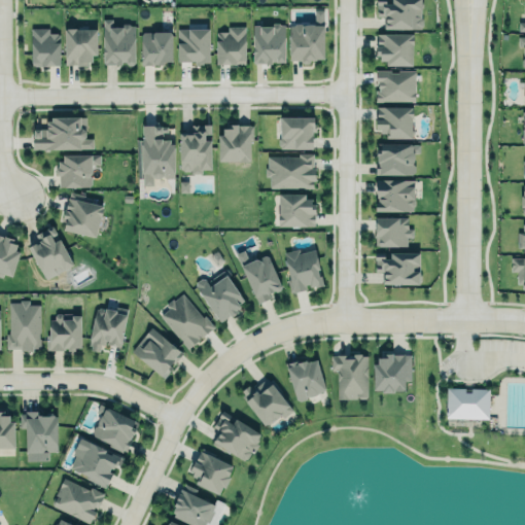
[(422,31),(422,0),(378,0),(378,19),(387,19),(386,31),(422,31)]
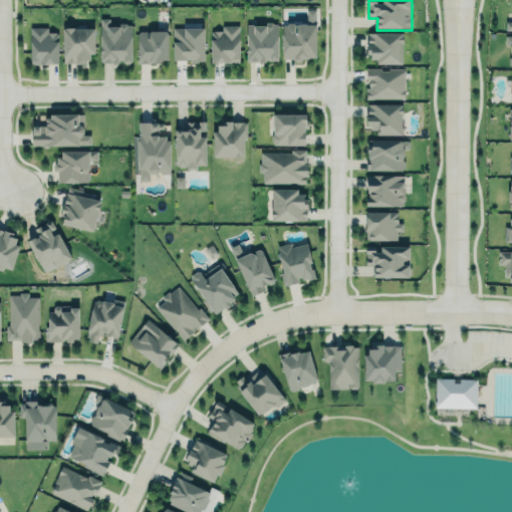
[(100,18),(111,18),(110,24),(119,25),(119,23),(128,23),(128,25),(133,25),(132,61),(125,61),(124,58),(119,59),(119,61),(114,61),(101,61),(100,18)]
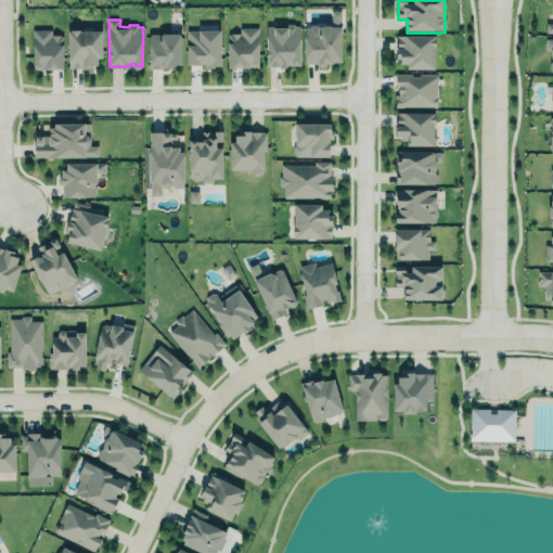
[(344,25),(345,62),(329,64),(329,66),(325,68),(321,68),(318,65),(306,66),(305,26),(309,26),(312,24),(320,24),(322,26),(325,24),(332,24),(335,25),(344,25)]
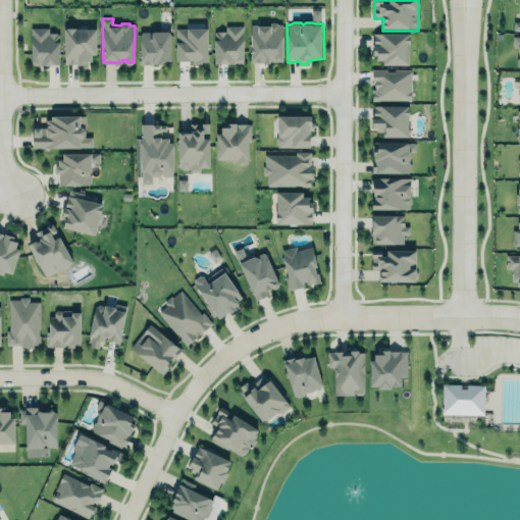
[(252,64),(252,26),(271,26),(272,23),(277,23),(278,26),(283,26),(283,61),(270,62),(270,63),(252,64)]
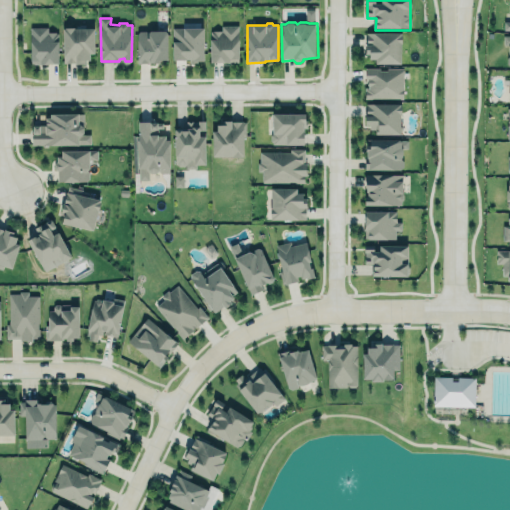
[(212,62),(212,32),(223,31),(223,27),(239,26),(240,59),(230,59),(230,63),(223,63),(222,62),(212,62)]
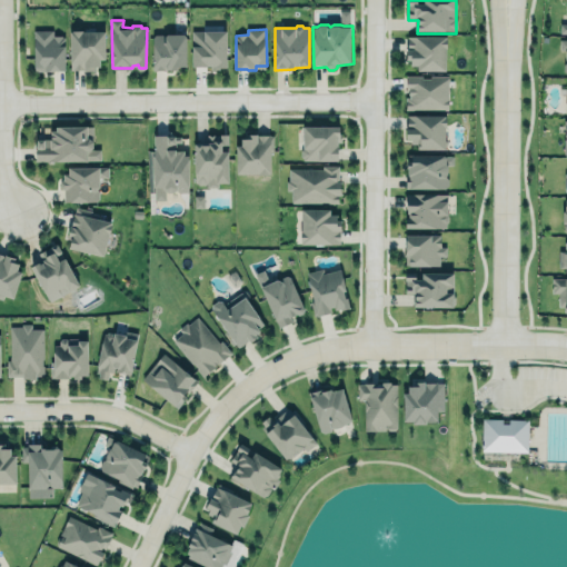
[(106,59),(106,31),(83,31),(83,30),(79,30),(73,30),(73,31),(71,31),(71,71),(96,70),(96,66),(101,66),(101,59),(106,59)]
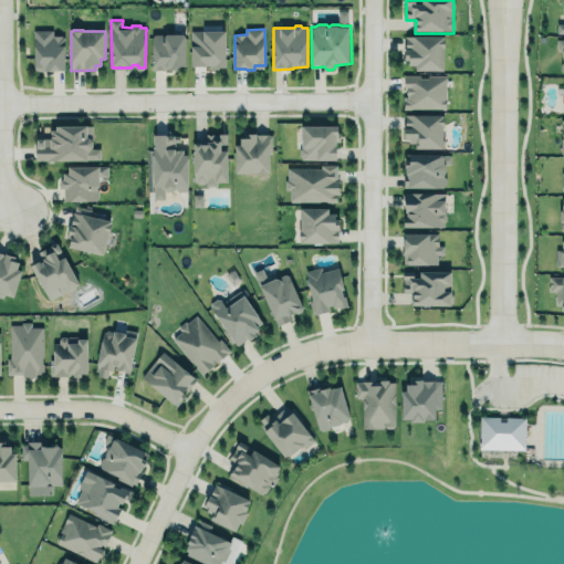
[(192,66),(191,32),(204,32),(204,30),(227,30),(227,68),(219,68),(219,70),(211,70),(211,66),(192,66)]
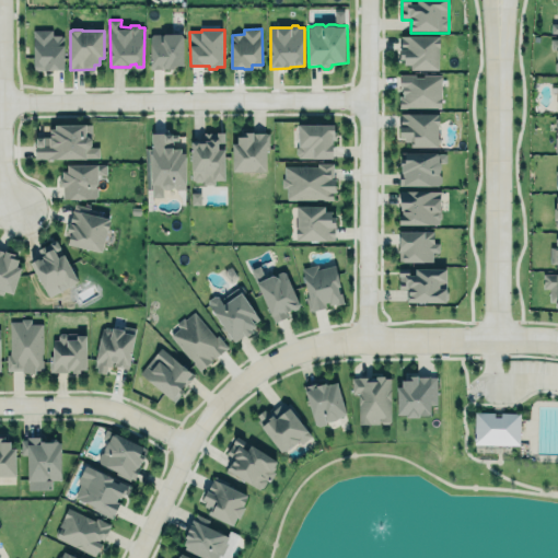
[(34,31),(53,31),(53,35),(62,35),(61,44),(65,44),(65,68),(45,68),(45,64),(35,64),(34,31)]
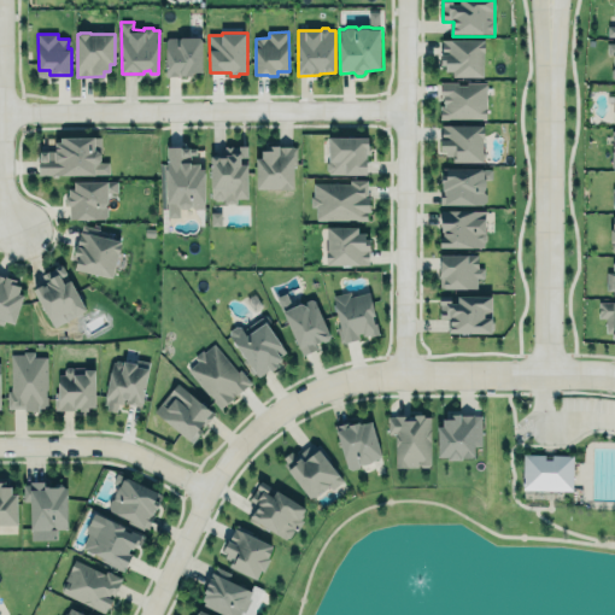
[(203,71),(203,40),(200,36),(182,37),(179,40),(177,37),(170,37),(168,41),(168,48),(168,71),(168,77),(194,76),(194,71),(203,71)]
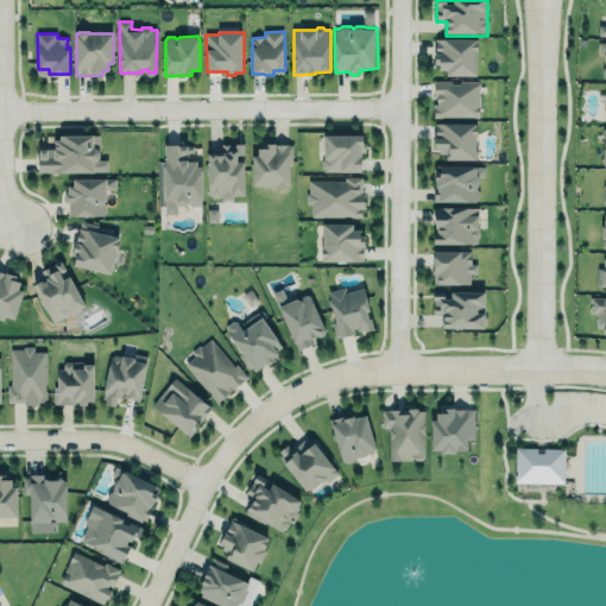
[(436,38),(477,38),(477,40),(478,40),(478,50),(477,50),(477,75),(447,75),(447,70),(439,70),(439,65),(435,65),(434,51),(436,51),(436,38)]
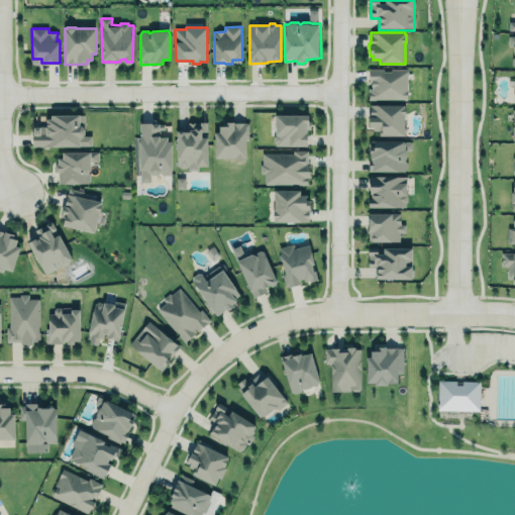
[(370,69),(385,69),(385,71),(391,71),(391,69),(409,69),(409,101),(370,101),(370,89),(373,89),(373,87),(372,87),(372,84),(370,83),(370,69)]
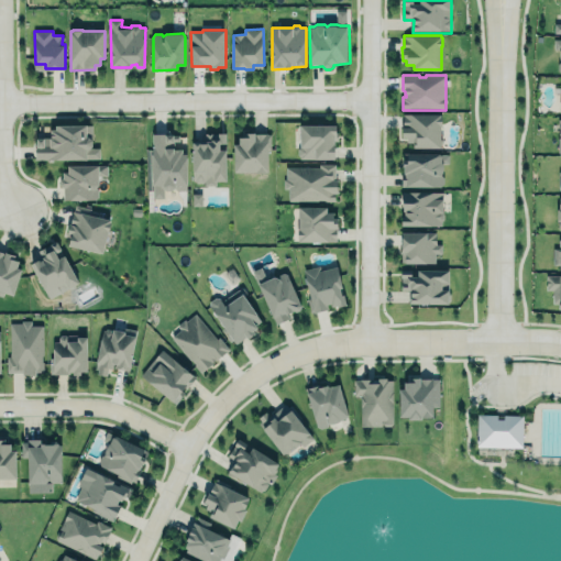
[(405,116),(440,114),(440,117),(442,117),(442,127),(441,125),(441,149),(414,150),(414,144),(407,144),(407,139),(403,140),(402,128),(405,128),(405,116)]
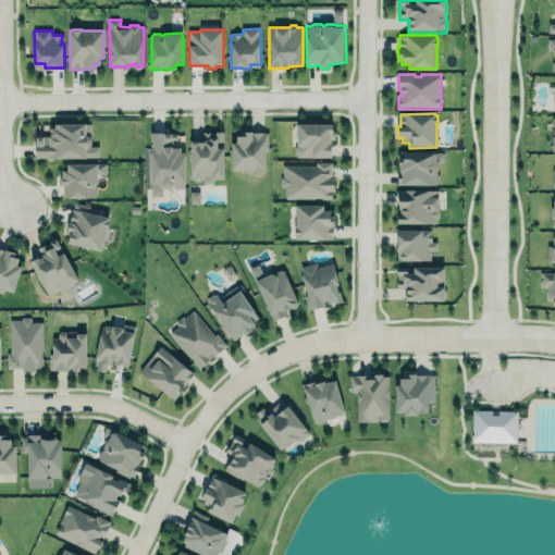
[(99,158),(36,159),(36,149),(51,149),(51,137),(52,137),(52,128),(57,128),(57,125),(85,125),(85,126),(91,126),(91,138),(93,139),(93,144),(89,148),(99,147),(99,158)]
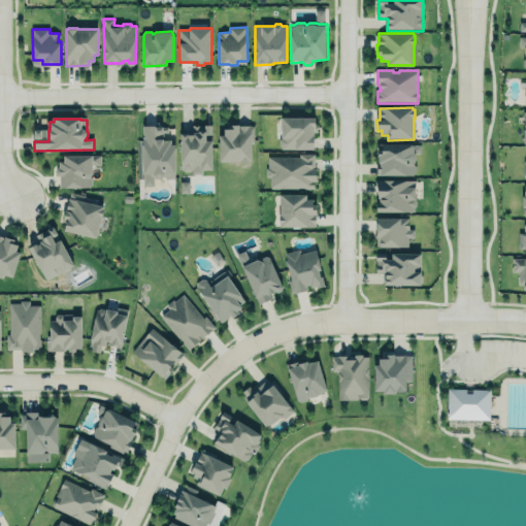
[(282,119),(282,151),(316,152),(316,120),(282,119)]
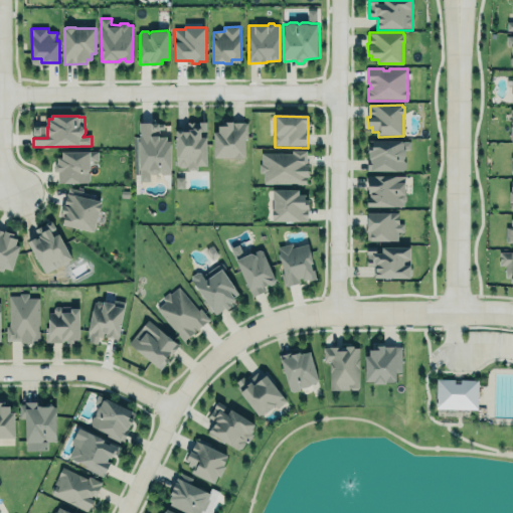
[(208,122),(208,132),(202,132),(202,137),(208,137),(209,167),(200,168),(200,171),(187,172),(187,169),(180,169),(177,168),(176,129),(189,129),(189,122),(199,121),(208,122)]
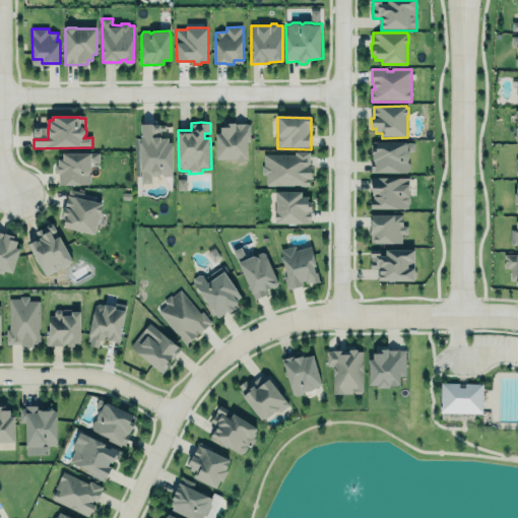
[(216,134),(217,160),(250,160),(249,124),(222,125),(222,134),(216,134)]
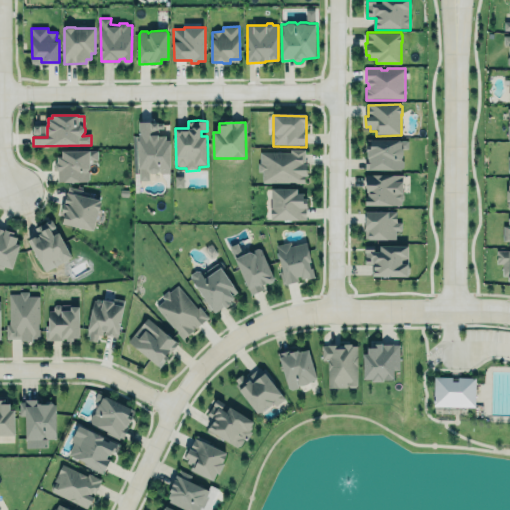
[(139,182),(150,182),(151,175),(171,175),(171,139),(162,139),(162,124),(140,124),(139,182)]
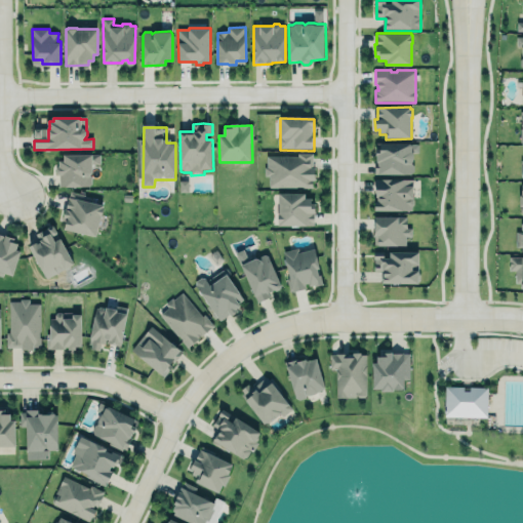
[(377,176),(414,175),(414,155),(419,155),(419,145),(377,146),(377,176)]
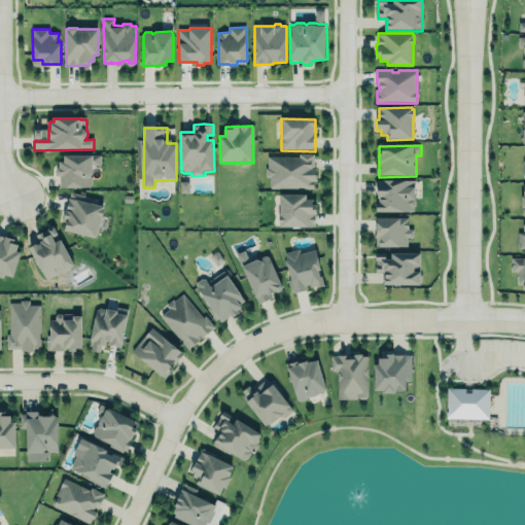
[(61,176),(61,187),(90,187),(93,185),(93,178),(91,176),(94,173),(93,166),(102,166),(101,155),(94,155),(93,154),(65,154),(65,161),(60,161),(60,166),(58,169),(57,173),(61,176)]
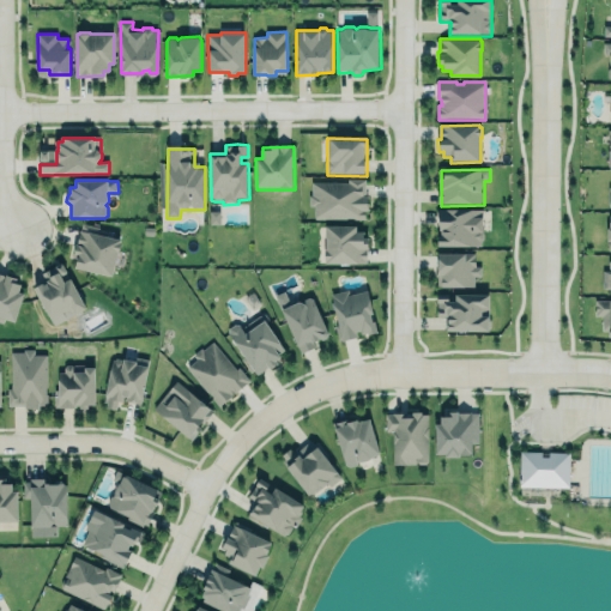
[(366,219),(316,219),(316,206),(310,206),(310,197),(313,197),(313,183),(349,183),(349,180),(367,180),(367,195),(369,195),(369,210),(366,210),(366,219)]
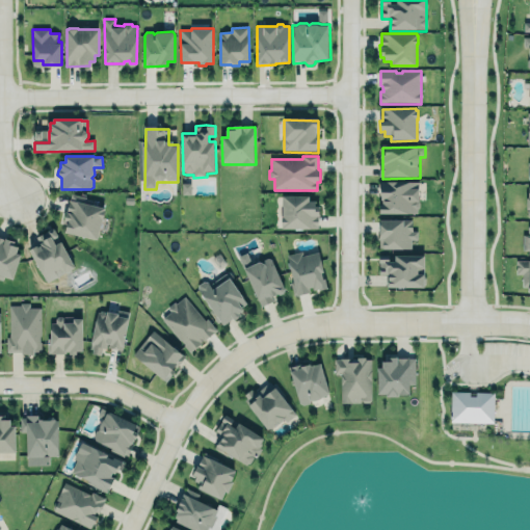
[(380,182),(420,183),(419,202),(420,203),(420,208),(418,210),(418,214),(380,213),(379,205),(382,205),(382,200),(381,200),(381,195),(380,195),(380,182)]
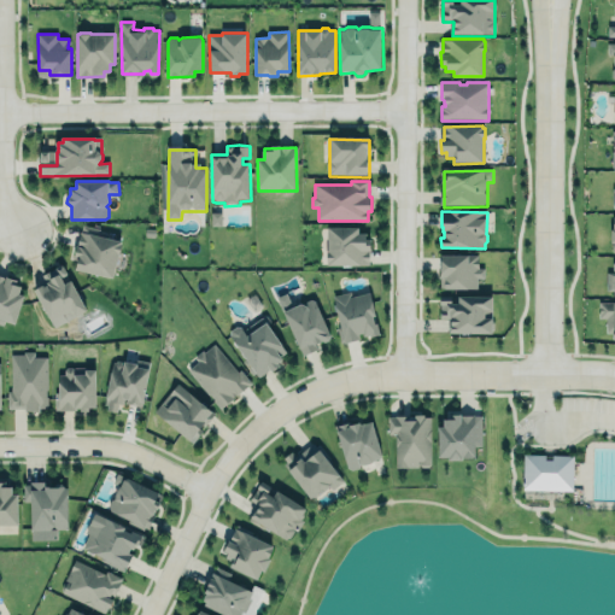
[(77,269),(80,258),(75,257),(83,226),(103,230),(100,235),(123,241),(113,279),(77,269)]
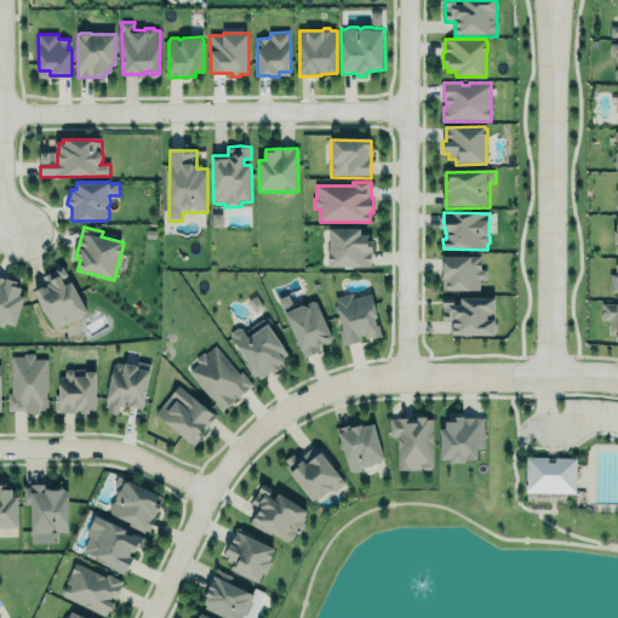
[(330,267),(330,253),(330,228),(361,228),(361,234),(370,234),(370,240),(375,240),(375,252),(372,252),(372,267),(330,267)]
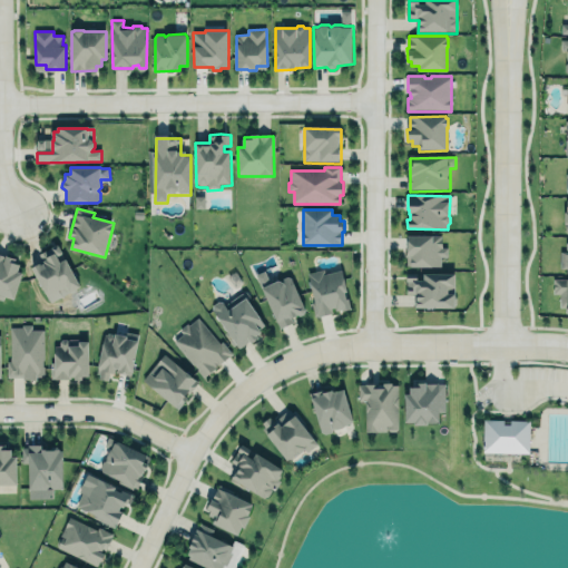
[(408,236),(432,236),(433,237),(441,237),(441,251),(447,251),(447,256),(440,256),(440,266),(408,266),(408,236)]
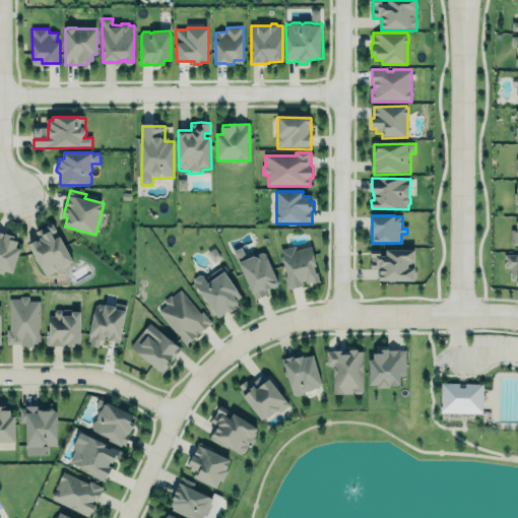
[(29,245),(46,277),(73,264),(55,224),(38,233),(41,240),(29,245)]
